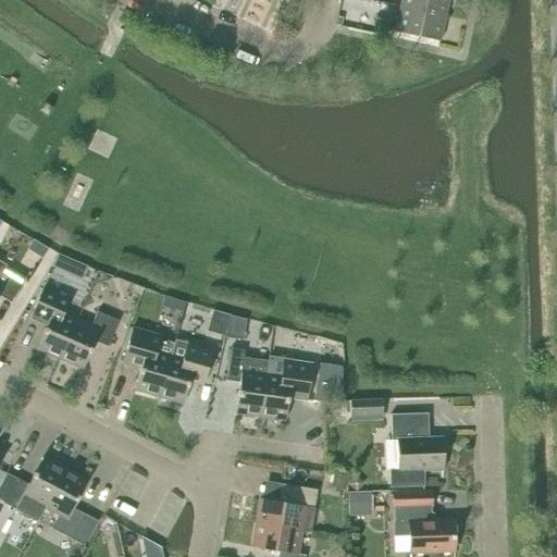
[(401,0),(400,7),(445,16),(447,0),(401,0)]
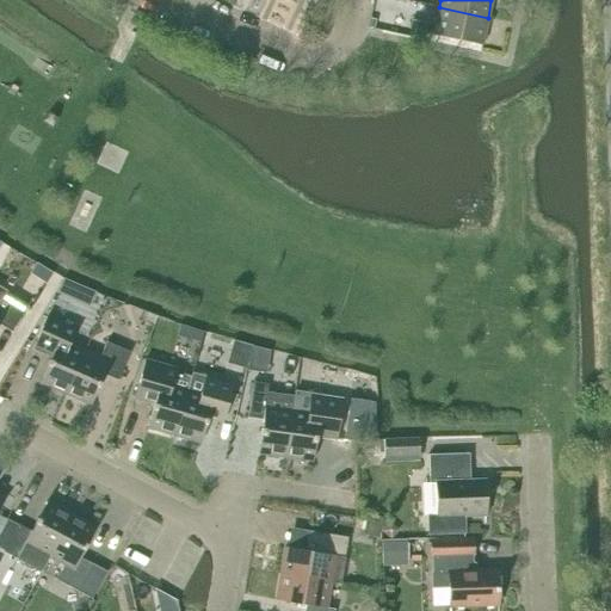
[(488,18),(439,7),(433,35),(482,45),(488,18)]
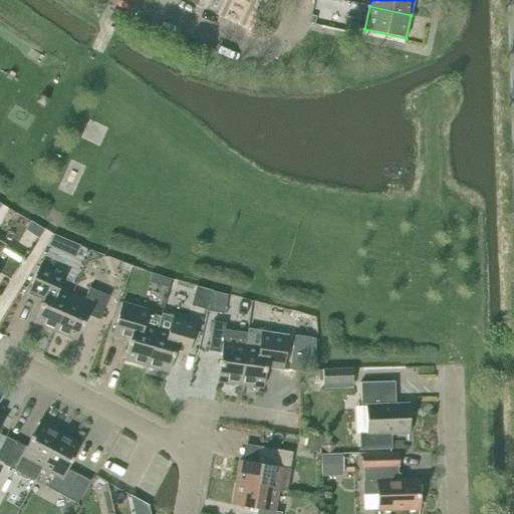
[(357,27),(359,19),(346,17),(344,25),(357,27)]
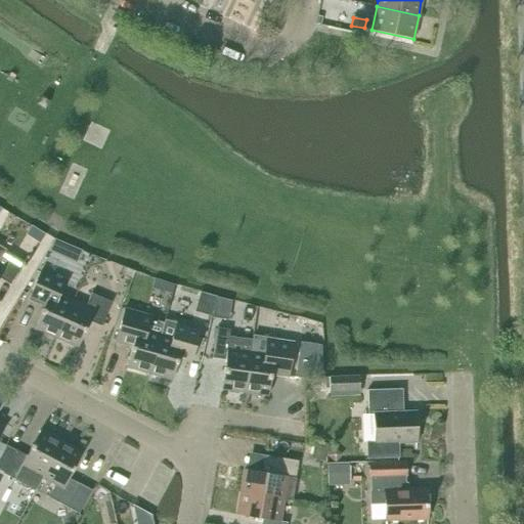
[(0,222),(4,225),(12,210),(0,202),(0,222)]
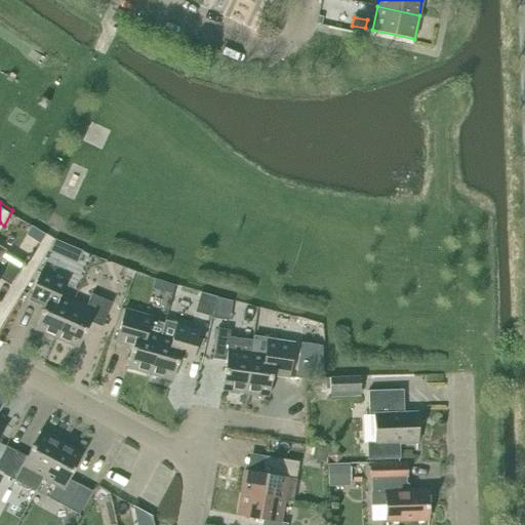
[(43,236),(30,229),(26,236),(39,244),(43,236)]
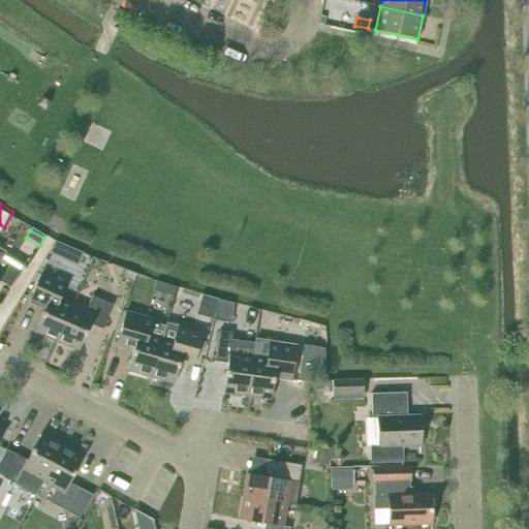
[(78,251),(71,263),(86,270),(91,257),(78,251)]
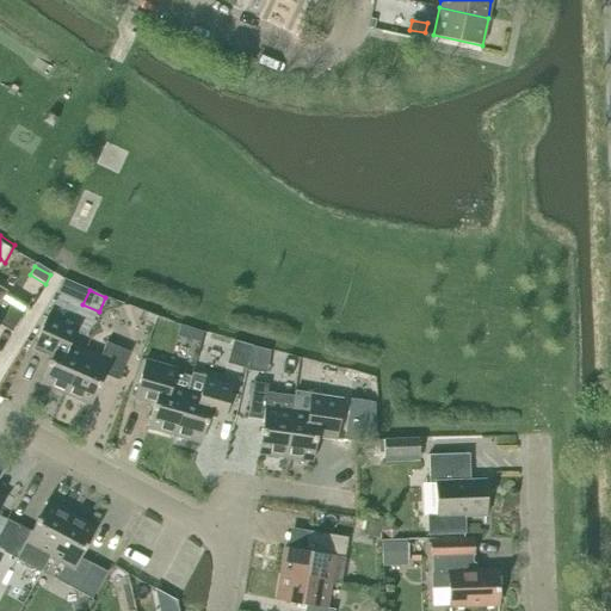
[(0,325),(11,332),(28,306),(6,292),(0,301),(0,325)]
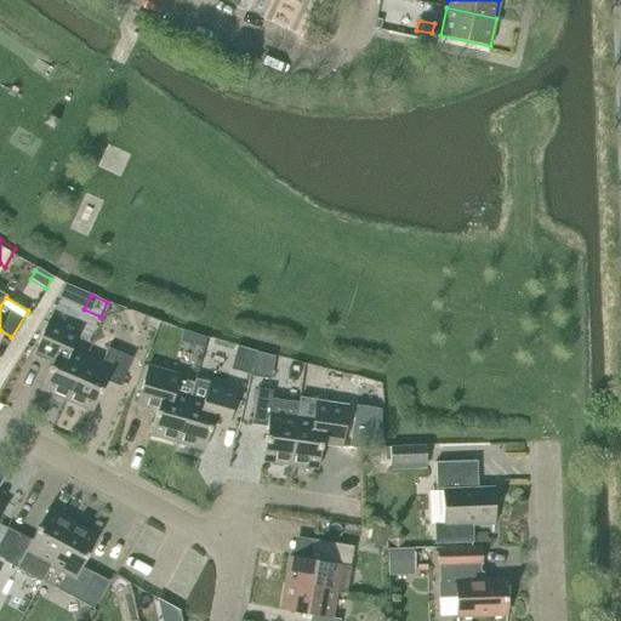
[(146,314),(142,324),(154,328),(158,318),(146,314)]
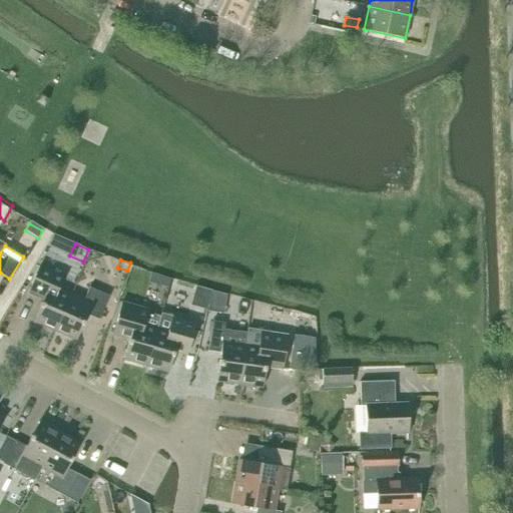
[(70,295),(57,290),(63,276),(40,266),(29,290),(44,296),(33,322),(54,332),(70,295)]
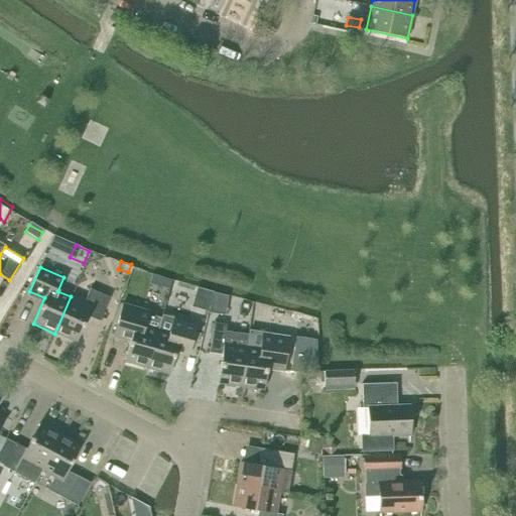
[(71,296),(54,334),(76,344),(77,343),(88,316),(99,321),(110,297),(90,288),(84,302),(71,296)]
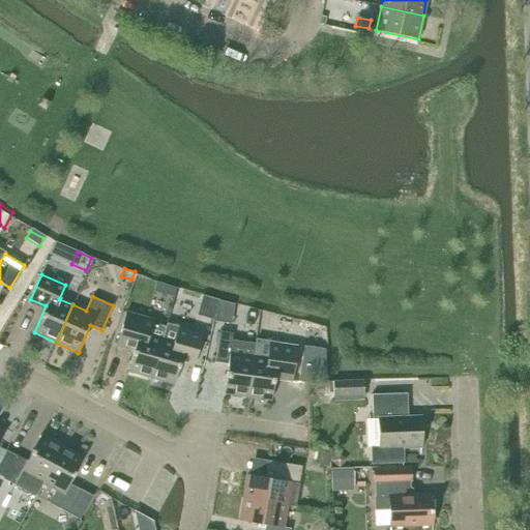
[(162,339),(148,334),(151,323),(149,319),(125,313),(116,346),(134,351),(127,371),(150,378),(162,339)]
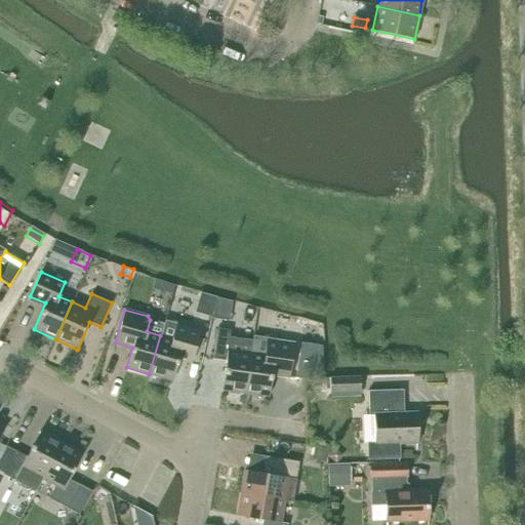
[(200,331),(187,327),(182,326),(177,328),(174,339),(160,335),(149,374),(172,380),(180,353),(193,357),(200,331)]
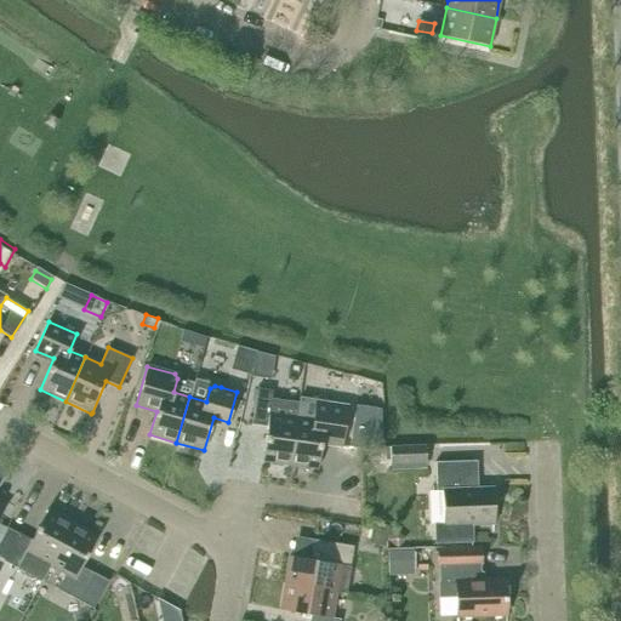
[(267,427),(262,461),(290,465),(296,417),(269,414),(273,391),(257,388),(251,425),(267,427)]
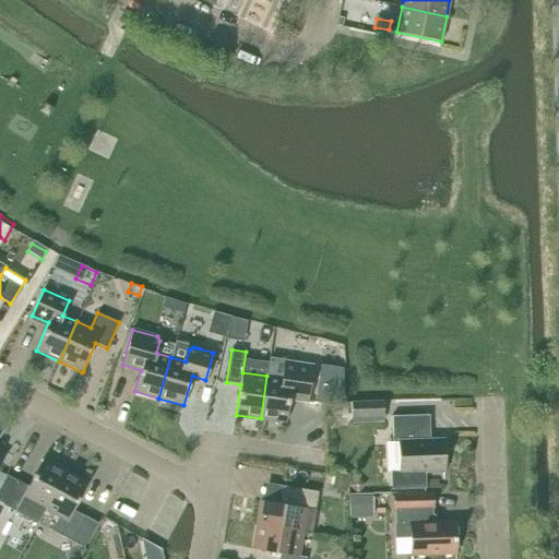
[(261,418),(286,421),(290,391),(308,393),(312,366),(294,363),(292,379),(266,376),(261,418)]
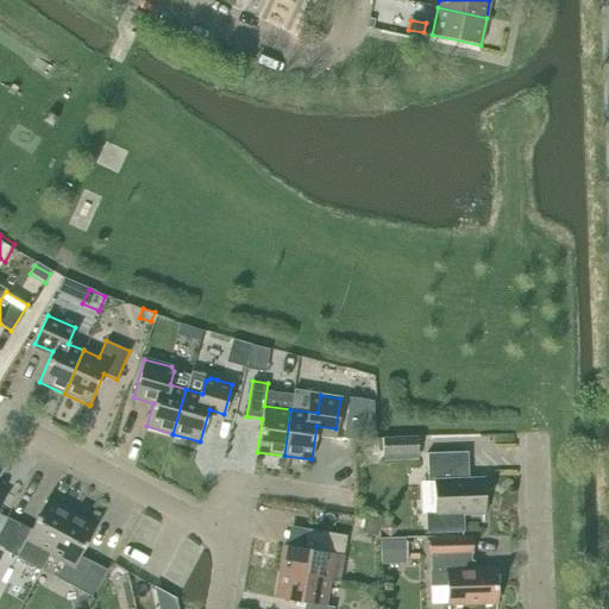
[(355,422),(355,433),(374,433),(374,424),(355,422)]
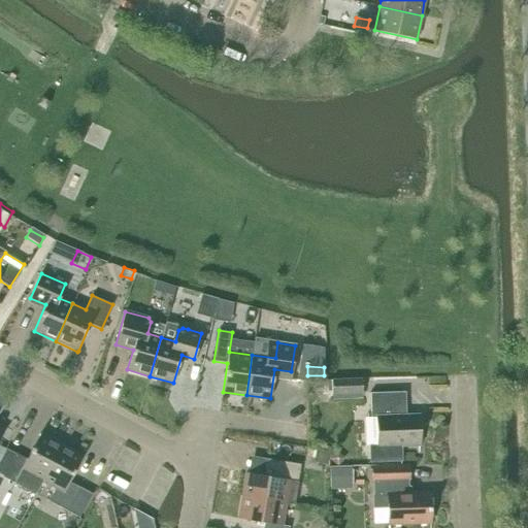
[(361,378),(330,380),(330,385),(326,385),(326,391),(331,391),(331,399),(362,397),(361,378)]
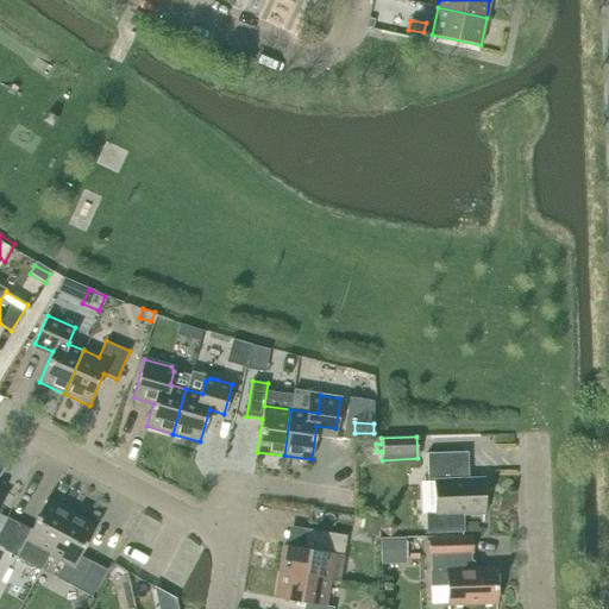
[(435,481),(435,514),(426,514),(427,533),(463,532),(462,514),(483,514),(483,479),(464,479),(464,470),(468,470),(468,452),(427,453),(428,482),(435,481)]
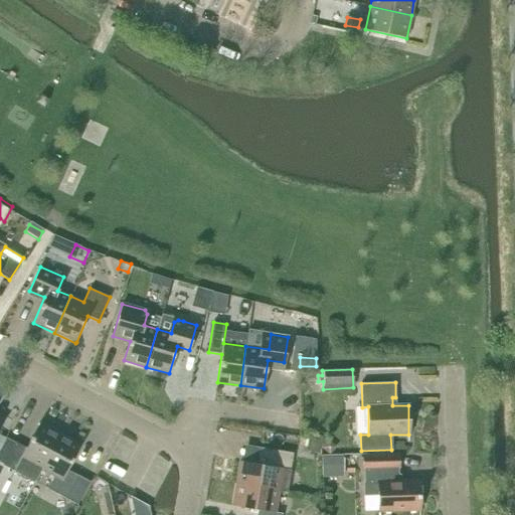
[(60,434),(39,422),(26,448),(15,442),(2,465),(34,482),(41,470),(41,469),(60,434)]
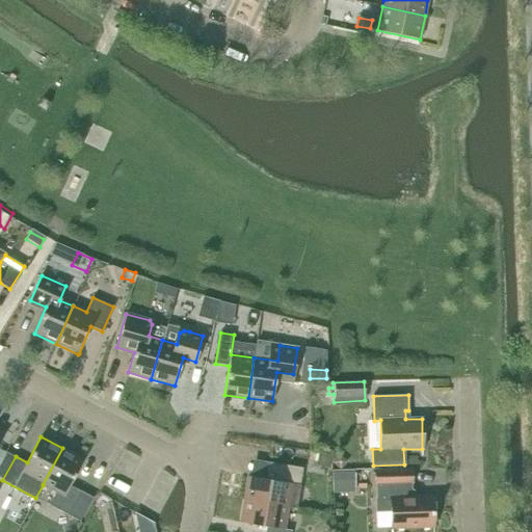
[(70,485),(83,459),(62,448),(43,484),(43,485),(55,491),(49,505),(80,522),(92,498),(70,485)]
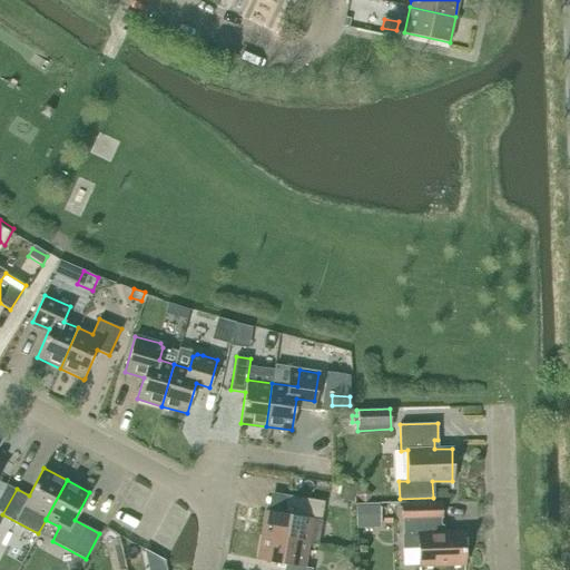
[(338,500),(352,502),(354,488),(341,487),(338,500)]
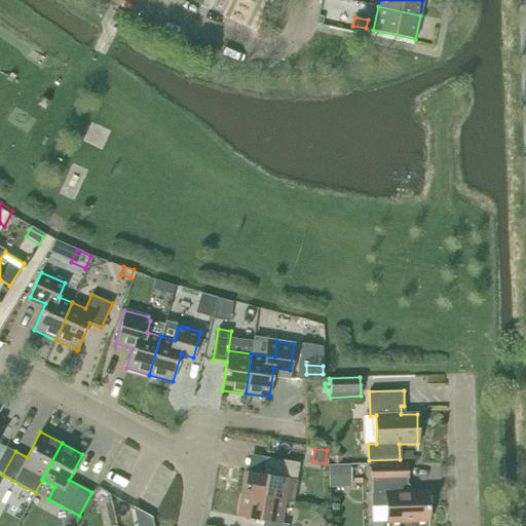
[(273,458),(270,476),(245,472),(241,494),(284,501),(293,502),(299,462),(273,458)]
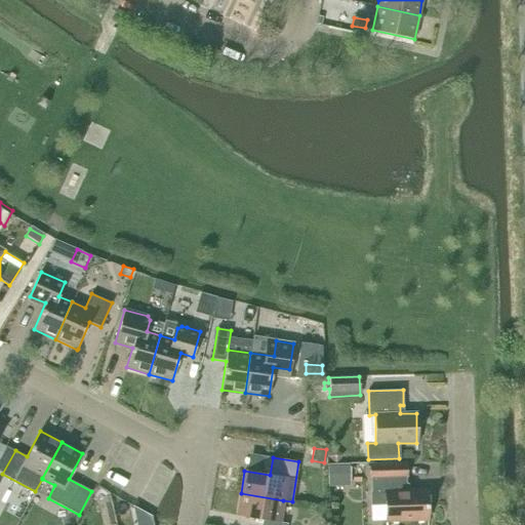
[(370,478),(371,478),(372,502),(386,501),(386,521),(428,520),(427,490),(406,491),(406,477),(407,477),(406,462),(370,463),(370,478)]
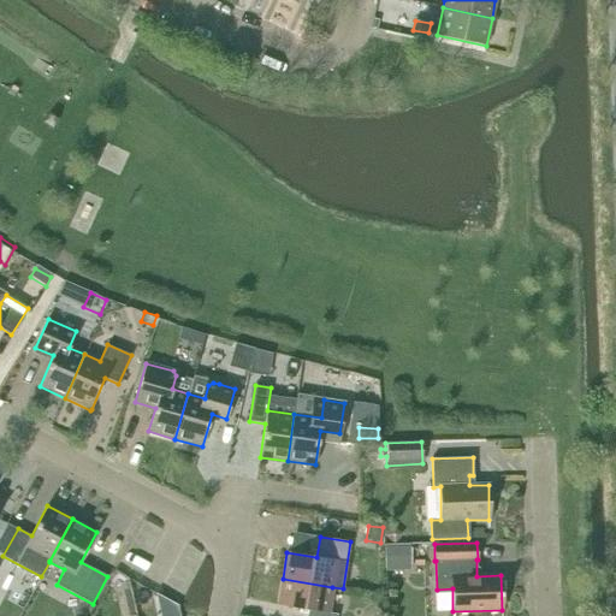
[(386,545),(388,569),(409,569),(408,544),(386,545)]
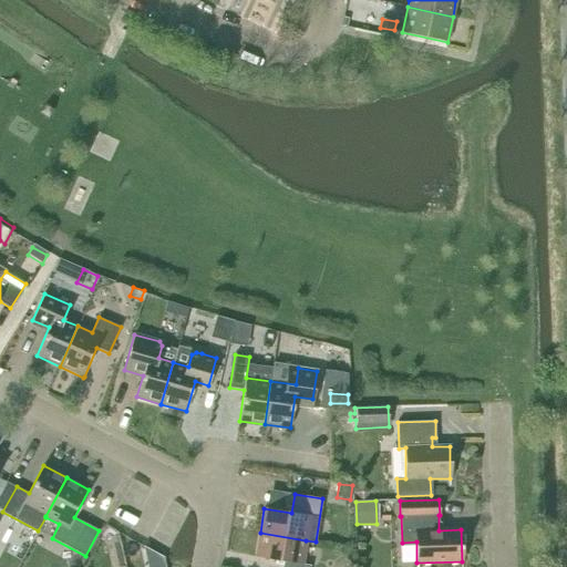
[(310,566),(310,564),(302,564),(306,540),(260,533),(256,557),(284,562),(282,566),(310,566)]
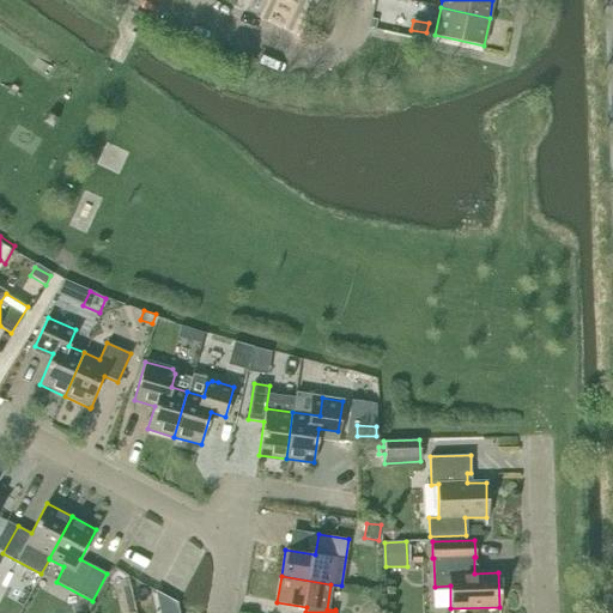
[(126,605),(126,612),(133,612),(135,612),(133,602),(126,605)]
